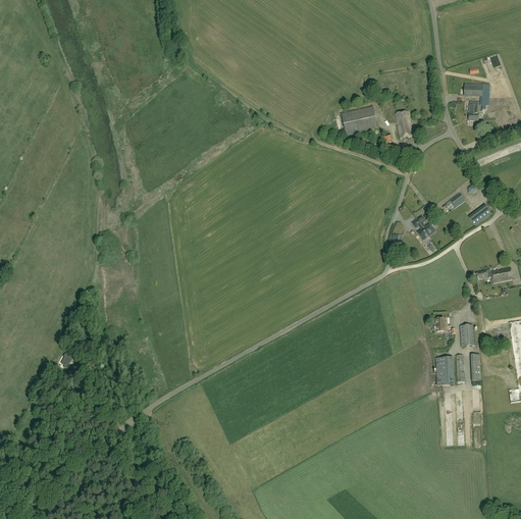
[(464,82),(463,94),(479,95),(479,103),(487,103),(487,96),(487,95),(485,95),(486,83),(481,82),(464,82)]
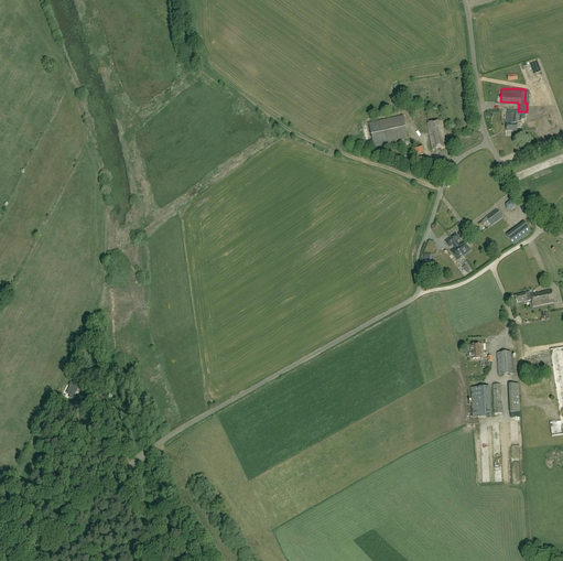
[(412,95),(404,97),(405,104),(414,101),(412,95)]
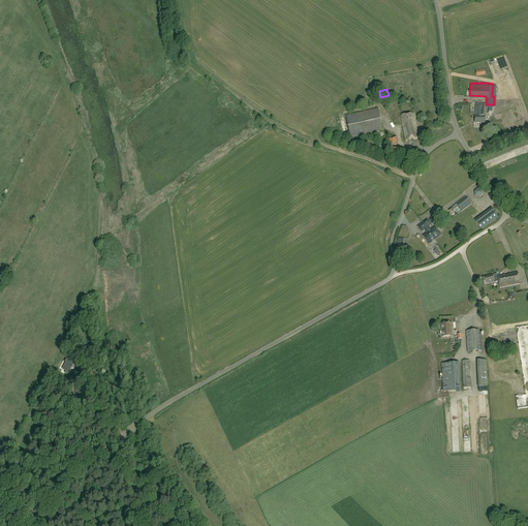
[(474,104),(474,120),(484,121),(485,104),(485,101),(475,101),(475,104),(474,104)]
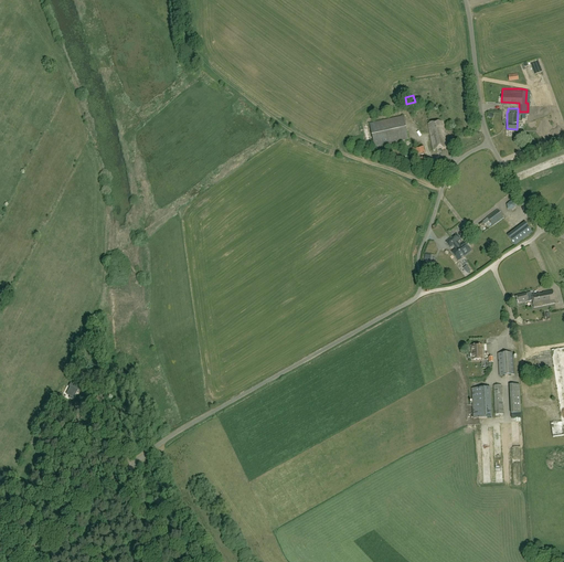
[(369,120),(373,144),(407,136),(403,114),(369,120)]
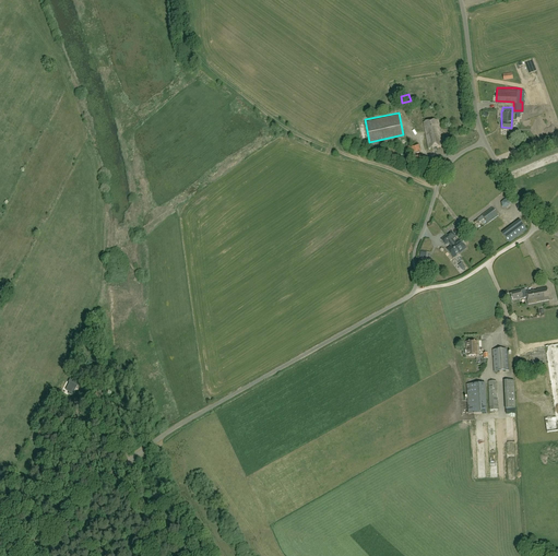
[(423,120),(427,146),(441,144),(436,117),(423,120)]
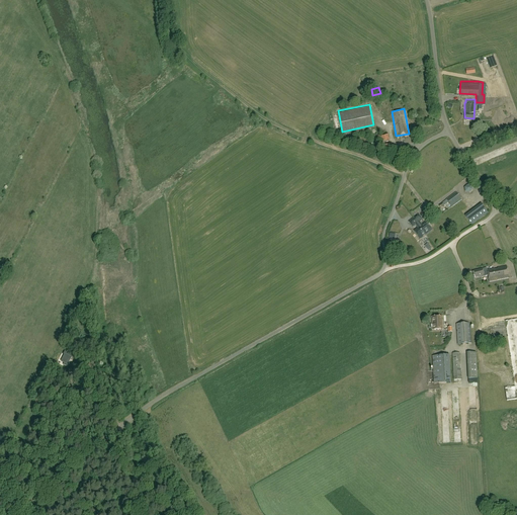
[(386,131),(376,134),(381,154),(392,151),(386,131)]
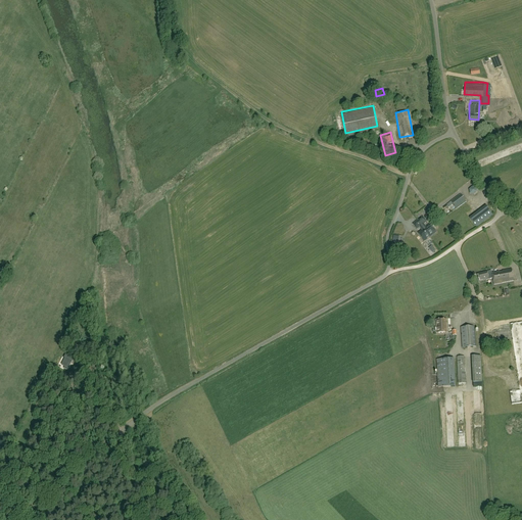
[(472,184),(468,186),(469,191),(473,192),(477,190),(476,185),(472,184)]
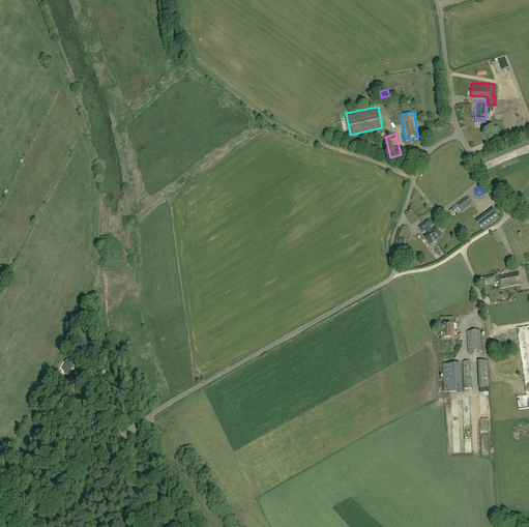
[(466,194),(456,201),(462,209),(471,202),(466,194)]
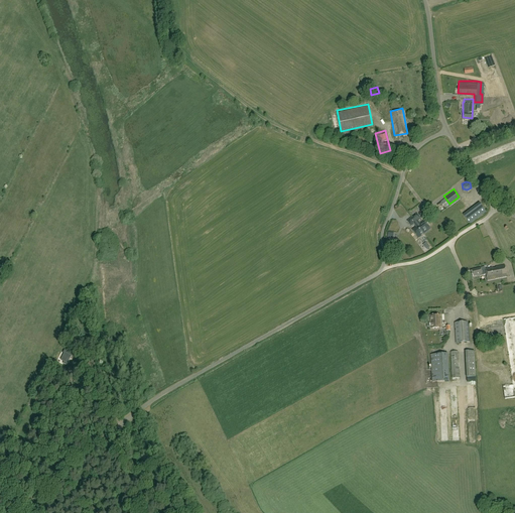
[(478,201),(463,213),(469,221),(485,209),(478,201)]
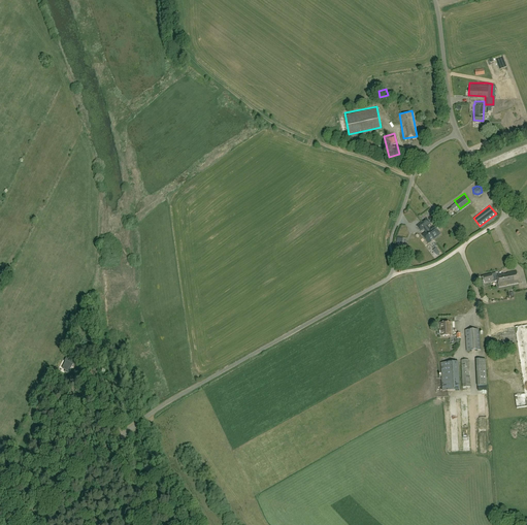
[(426,224),(429,221),(426,217),(421,220),(433,236),(439,231),(433,223),(428,227),(428,226),(428,225),(426,224)]
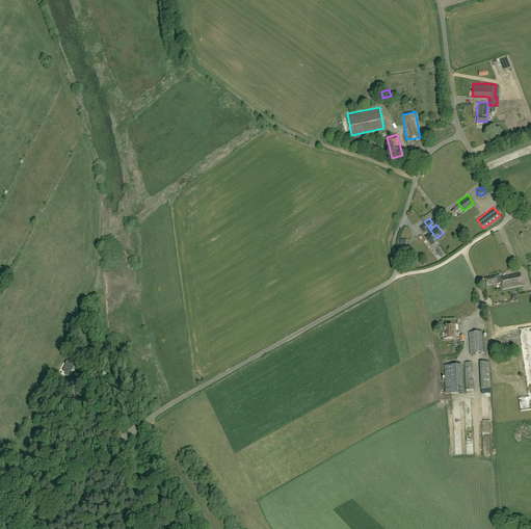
[(424,221),(419,226),(423,230),(426,228),(427,230),(428,230),(429,231),(424,235),(430,242),(436,238),(424,221)]
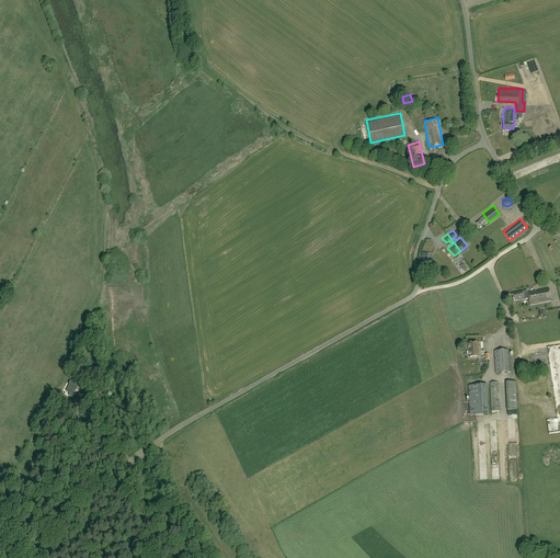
[(545,235),(534,240),(538,247),(548,240),(545,235)]
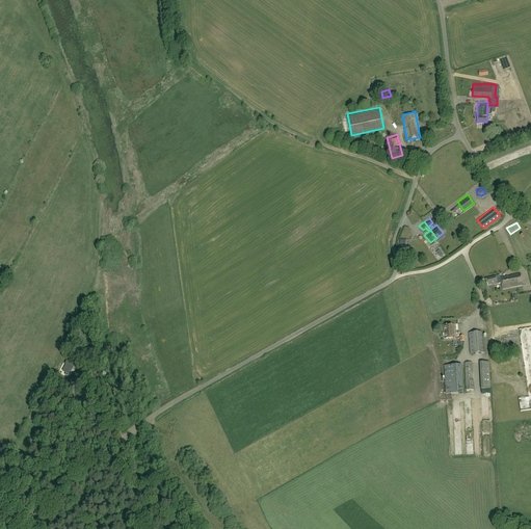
[(521,247),(515,250),(520,256),(525,253),(521,247)]
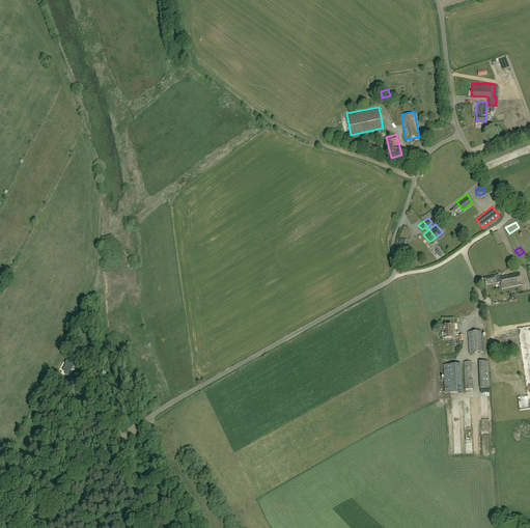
[(529,253),(527,250),(520,257),(526,264),(529,258),(529,253)]
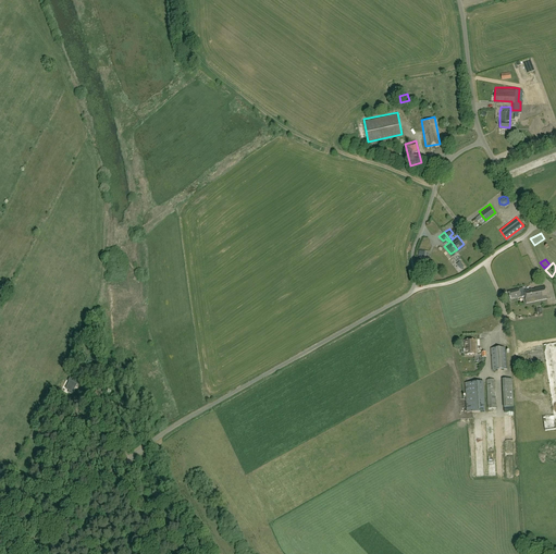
[(518,286),(508,290),(510,296),(517,294),(517,295),(523,294),(524,299),(546,295),(543,283),(534,285),(534,287),(531,287),(530,285),(522,287),(522,285),(518,286)]
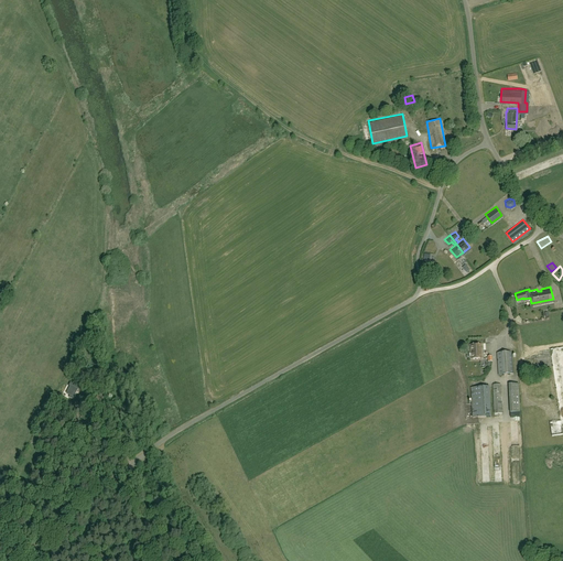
[(482,356),(480,342),(469,342),(471,356),(482,356)]
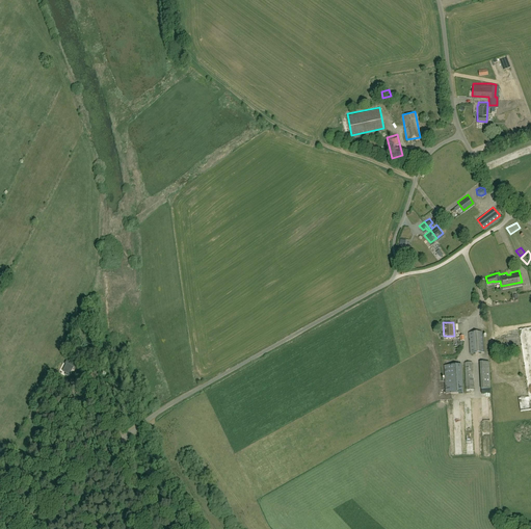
[(483,350),(481,329),(468,331),(470,351),(483,350)]
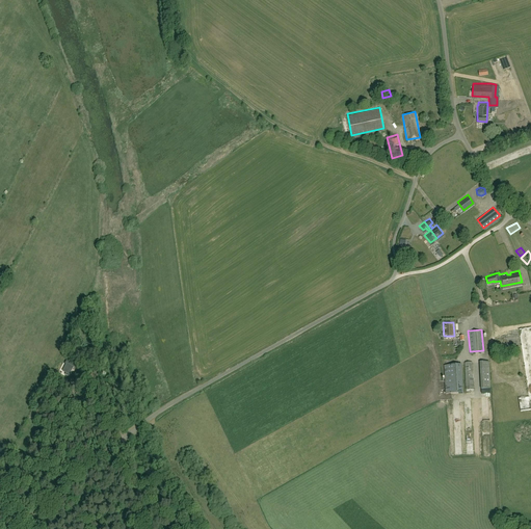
[(74,363),(65,359),(63,361),(65,362),(61,369),(64,370),(63,372),(69,374),(71,370),(70,370),(72,365),(73,365),(74,363)]
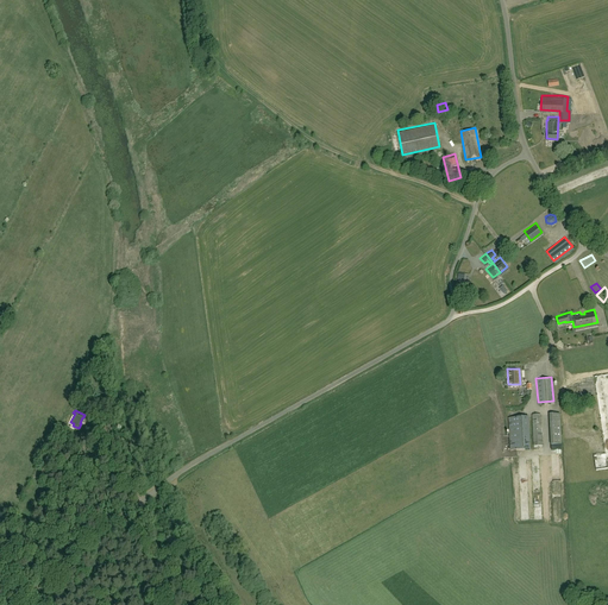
[(531,413),(533,443),(541,442),(540,411),(531,413)]
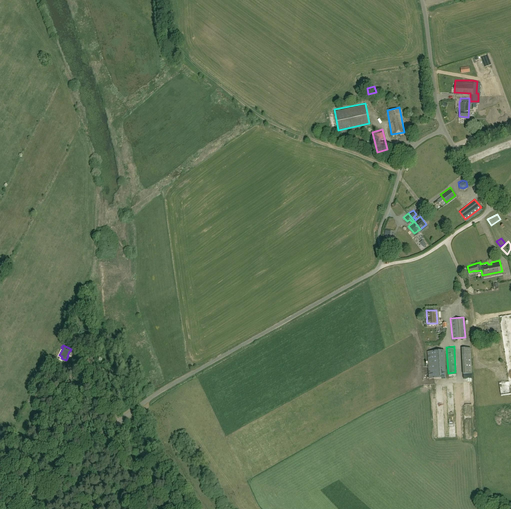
[(471,372),(470,346),(461,346),(462,372),(471,372)]
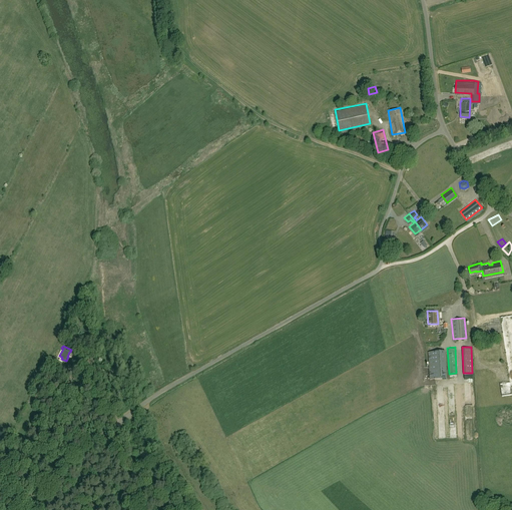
[(446,377),(445,350),(428,351),(429,377),(446,377)]
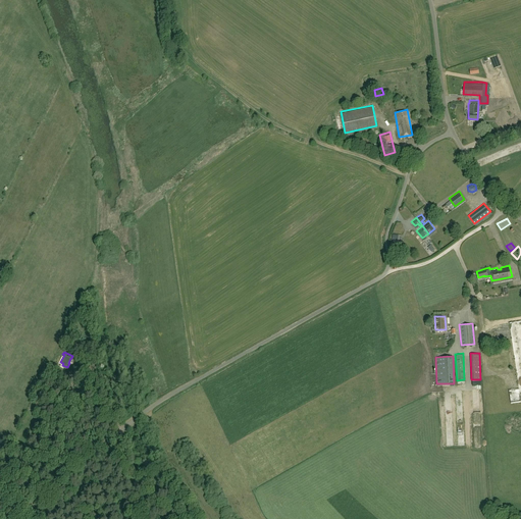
[(510,386),(510,401),(520,401),(520,385),(510,386)]
